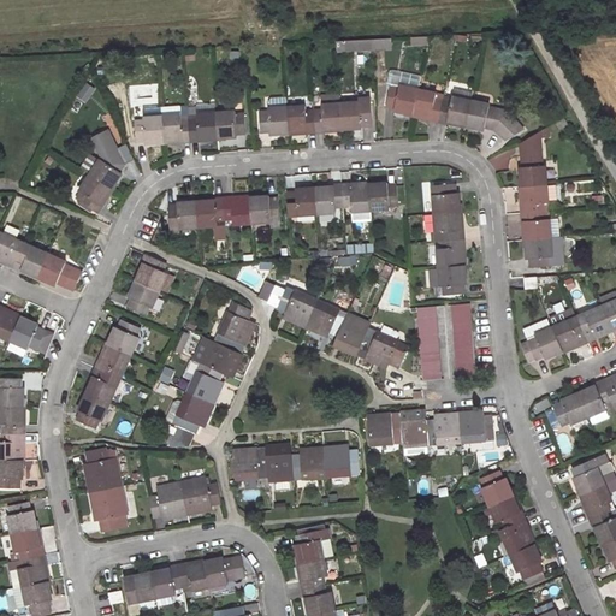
[(374,49),(374,37),(341,40),(341,52),(374,49)]
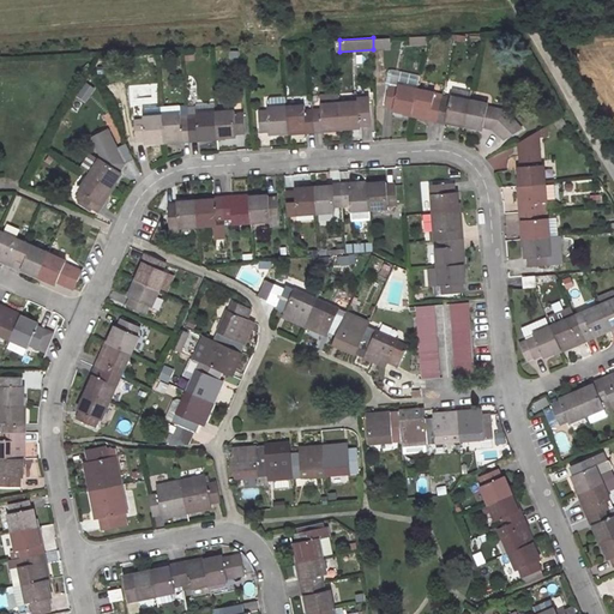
[(503,136),(519,127),(513,112),(492,107),(492,103),(461,97),(459,101),(440,96),(440,92),(422,88),(422,83),(393,77),(387,102),(397,104),(396,110),(483,130),(485,125),(498,126),(503,136)]
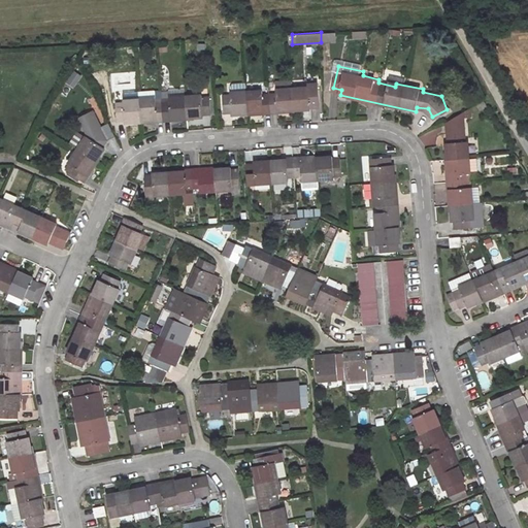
[(74,89),(80,76),(72,71),(65,85),(74,89)]
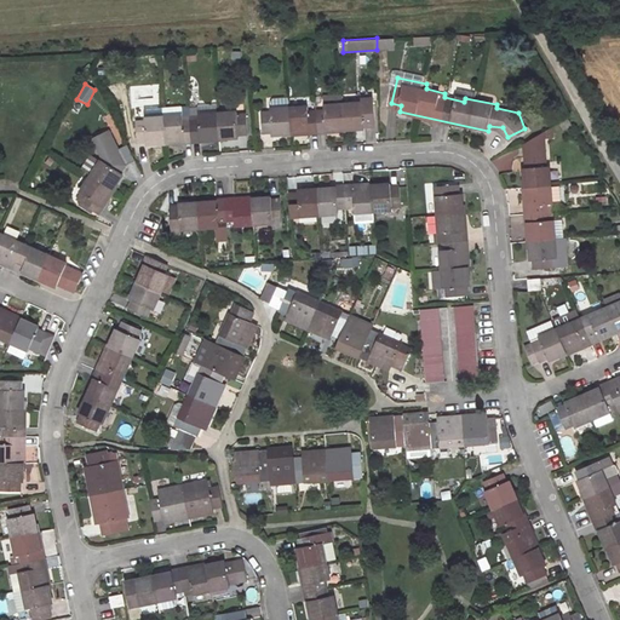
[(264,115),(265,132),(274,131),(275,137),(365,132),(365,127),(377,127),(375,98),(365,98),(365,102),(328,104),(329,112),(311,113),(310,105),(274,107),(274,115),(264,115)]
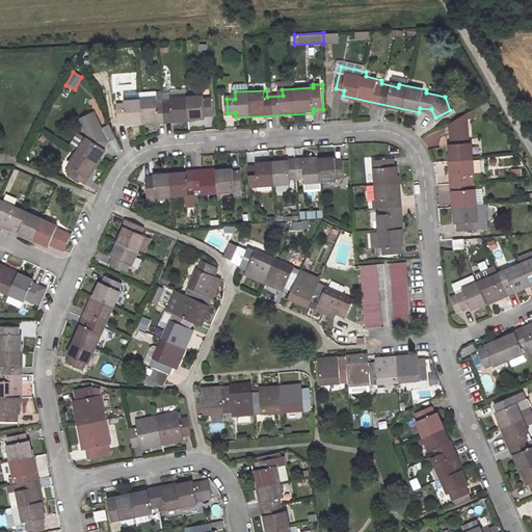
[(121,107),(122,123),(132,121),(132,126),(211,120),(210,114),(217,113),(216,101),(208,101),(208,98),(180,100),(180,104),(156,105),(156,101),(131,103),(131,106),(121,107)]
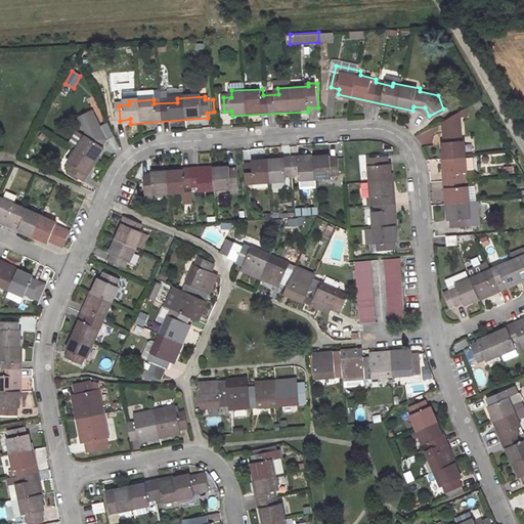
[(85,136),(83,139),(97,149),(101,143),(110,140),(103,126),(95,129),(89,113),(80,117),(82,121),(79,123),(85,136)]
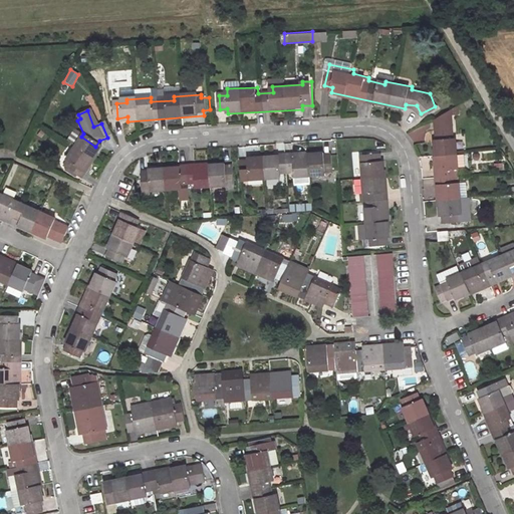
[(444,216),(444,223),(447,223),(459,223),(460,216),(463,216),(462,185),(455,185),(454,169),(461,169),(460,140),(454,140),(451,110),(438,119),(439,141),(435,141),(439,216),(444,216)]
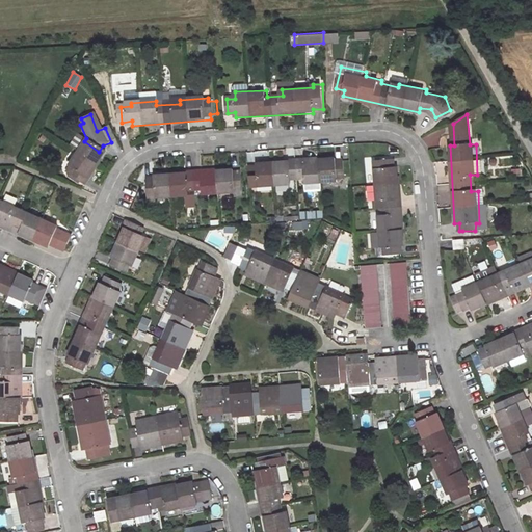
[(75,122),(84,141),(86,138),(80,125),(83,123),(81,118),(75,122)]
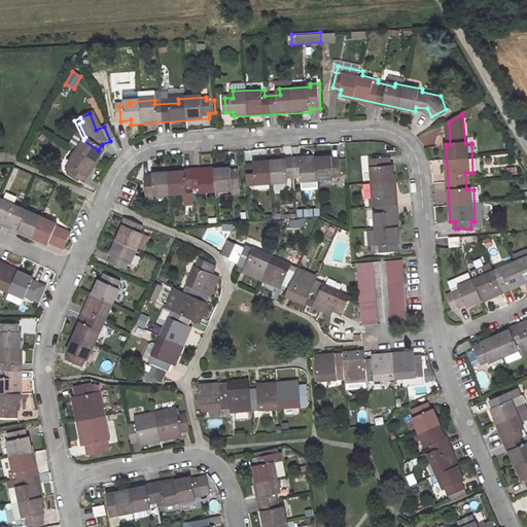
[(65,147),(72,152),(80,141),(73,136),(65,147)]
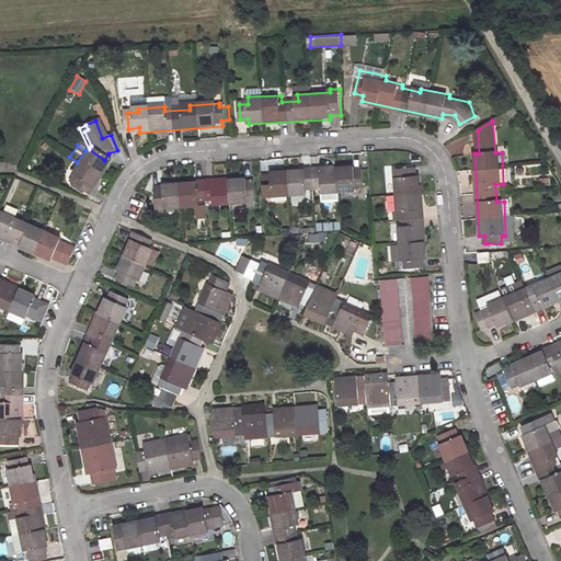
[(89,149),(87,148),(86,150),(77,162),(67,176),(71,180),(67,186),(83,197),(88,191),(87,190),(105,161),(104,160),(89,149)]
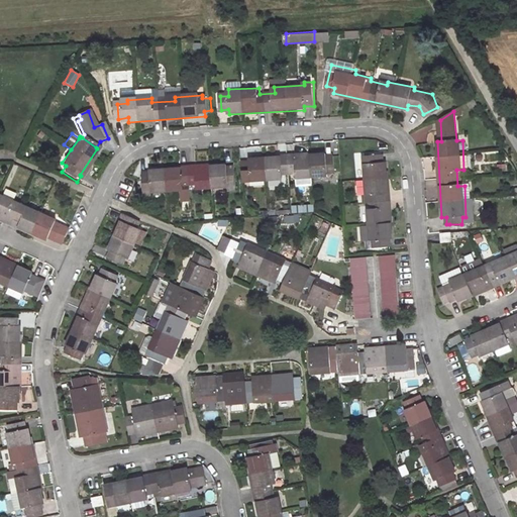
[(384,153),(372,154),(373,164),(371,164),(372,180),(372,194),(367,194),(368,210),(375,210),(377,239),(373,239),(373,246),(390,245),(390,239),(394,239),(388,162),(385,163),(384,153)]
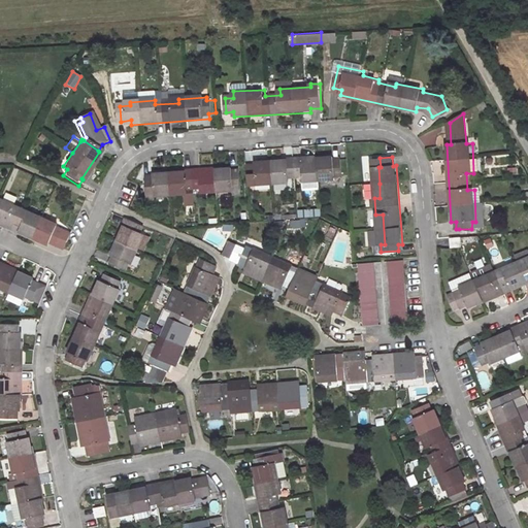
[(381,167),(380,158),(371,158),(372,167),(378,167),(381,167)]
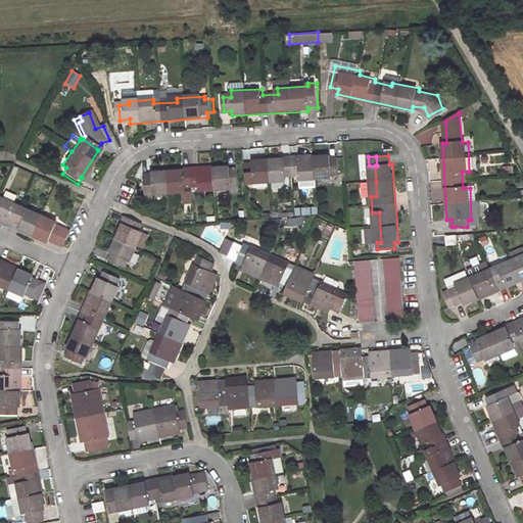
[(338,158),(244,163),(245,177),(254,177),(254,182),(285,180),(284,174),(301,173),(302,179),(331,178),(330,172),(338,172),(338,158)]
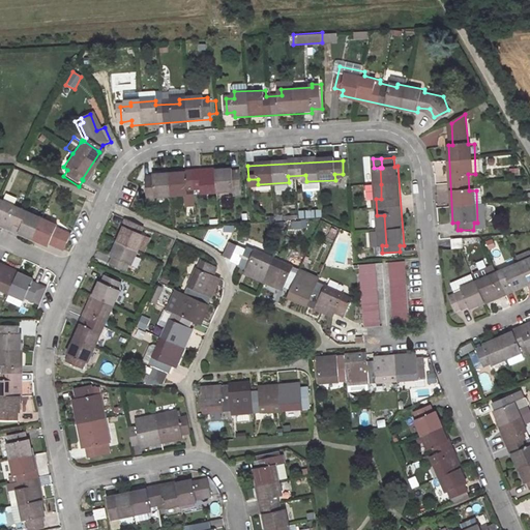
[(239,169),(147,174),(148,196),(188,193),(188,188),(207,186),(207,192),(235,188),(235,185),(240,184),(239,169)]
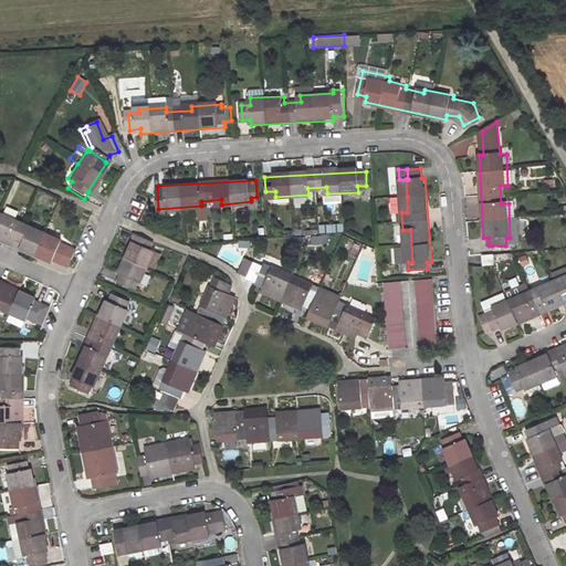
[(398,212),(401,212),(407,212),(407,197),(398,198),(398,205),(397,205),(398,212)]
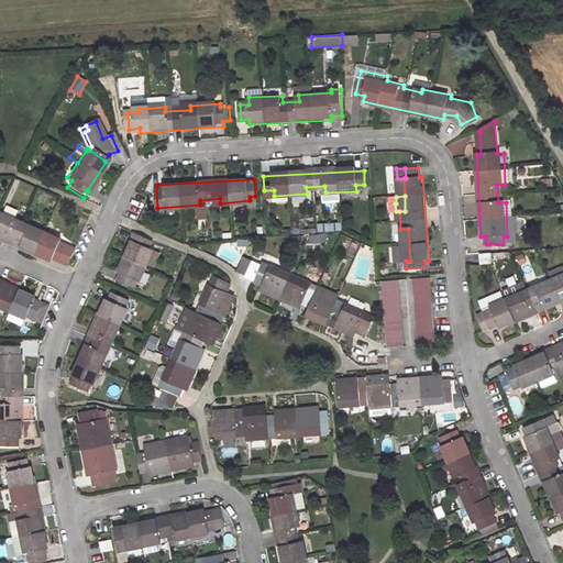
[(65,263),(73,245),(57,239),(58,236),(0,210),(0,235),(3,238),(2,240),(17,246),(18,244),(48,258),(50,256),(65,263)]
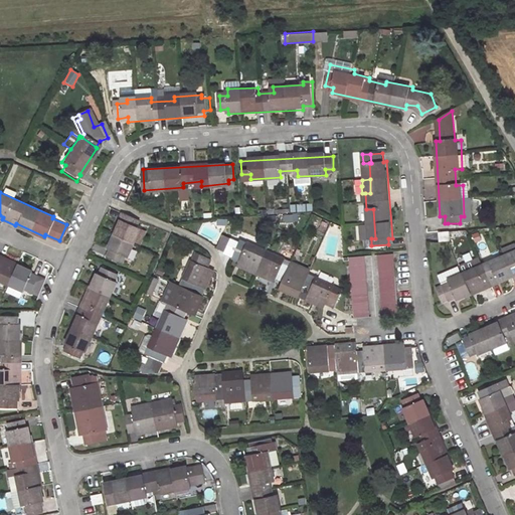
[(290,212),(311,211),(311,204),(289,205),(290,212)]
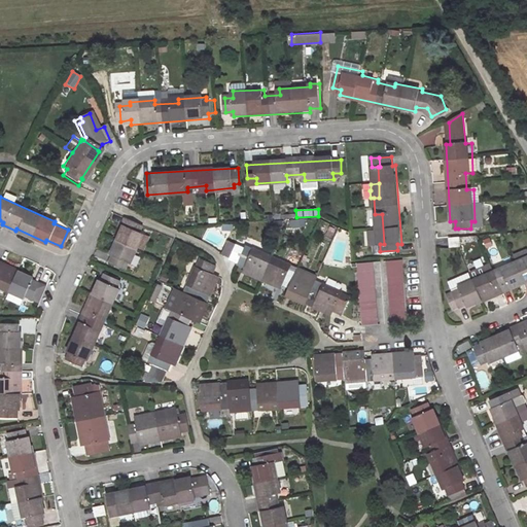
[(141,235),(145,225),(128,217),(123,227),(127,231),(111,265),(126,271),(130,261),(134,264),(141,249),(148,252),(152,242),(141,235)]
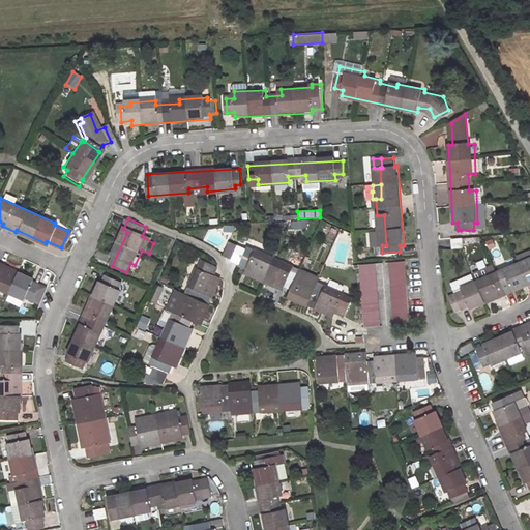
[(292,222),(292,230),(306,229),(305,221),(292,222)]
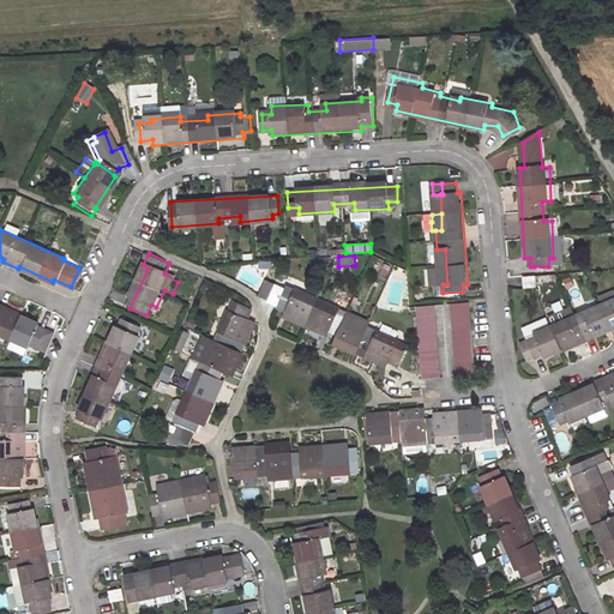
[(534,266),(530,266),(519,268),(519,278),(535,277),(534,266)]
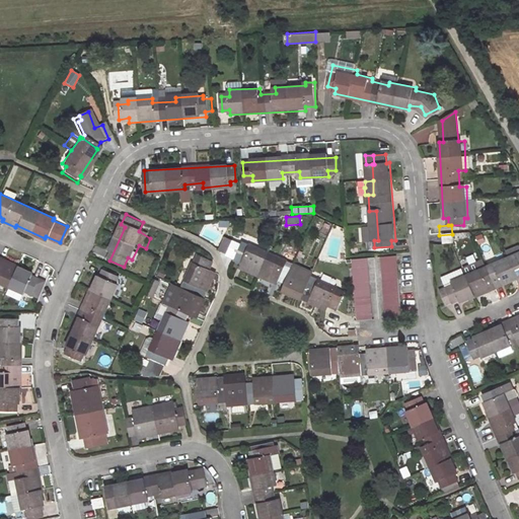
[(229,249),(233,239),(228,236),(223,246),(229,249)]
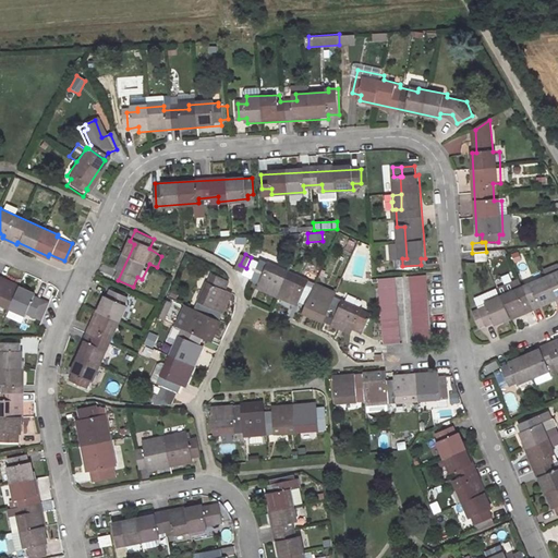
[(364,331),(372,314),(262,259),(261,262),(251,257),(246,268),(245,270),(253,274),(252,277),(263,282),(258,290),(293,305),(296,298),(312,305),(307,313),(342,330),(346,323),(364,331)]
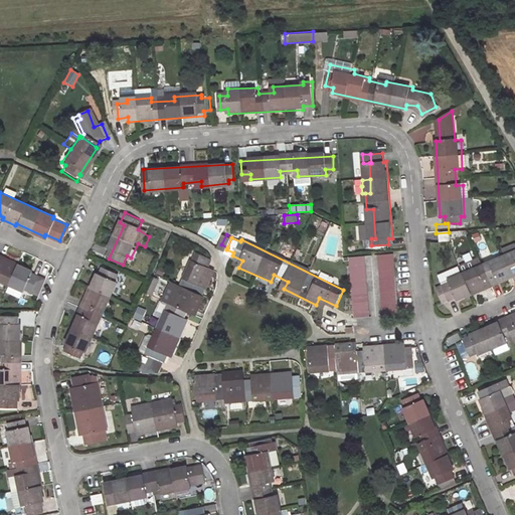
[(445,281),(451,297),(458,294),(459,297),(488,286),(489,288),(502,282),(502,281),(514,275),(514,247),(491,258),(493,262),(479,267),(475,255),(460,262),(463,269),(448,276),(449,279),(445,281)]
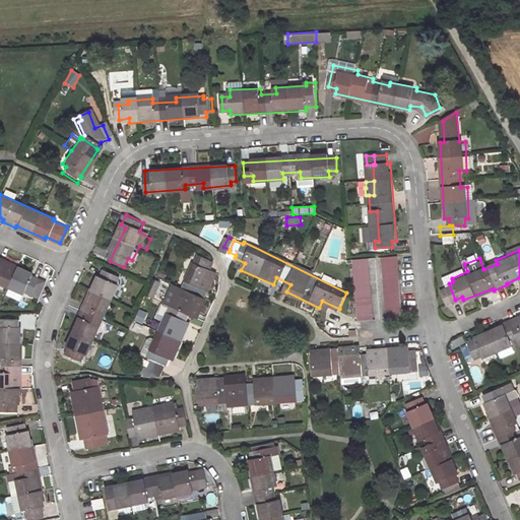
[(192,261),(206,268),(210,260),(196,253),(192,261)]
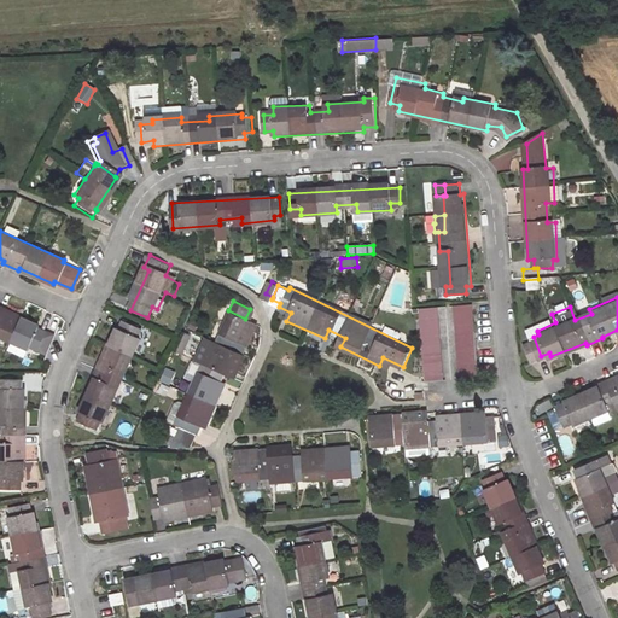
[(461,375),(477,374),(470,302),(455,303),(461,375)]
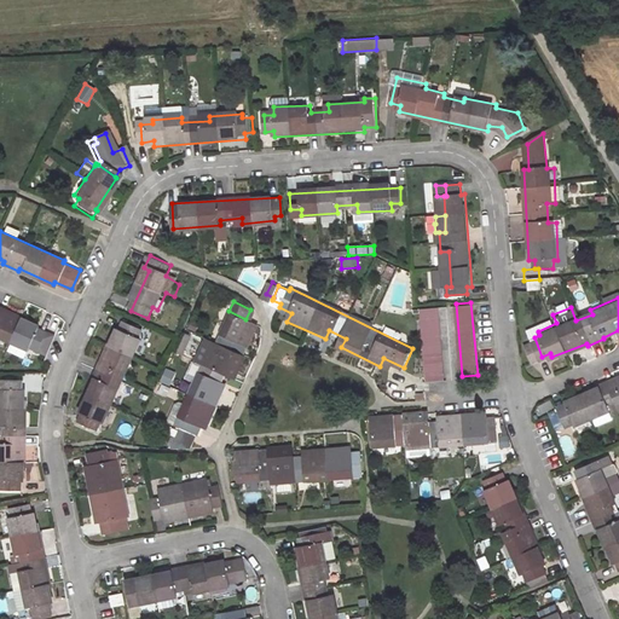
[(424,380),(439,379),(434,305),(417,306),(424,380)]
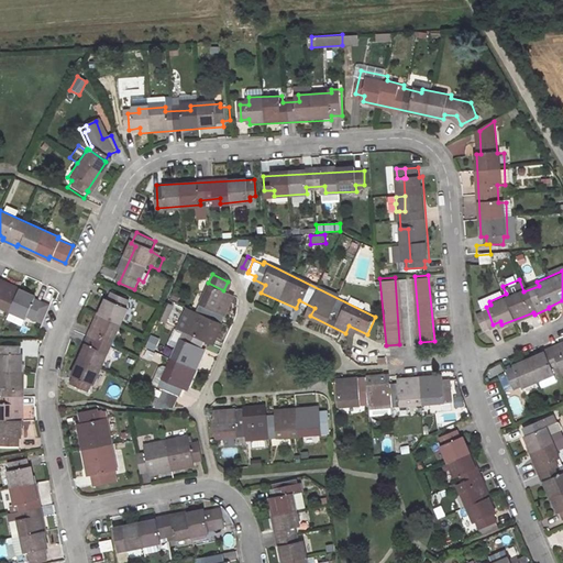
[(29,322),(37,305),(30,301),(31,299),(0,284),(1,283),(0,282),(0,309),(21,320),(22,318),(29,322)]
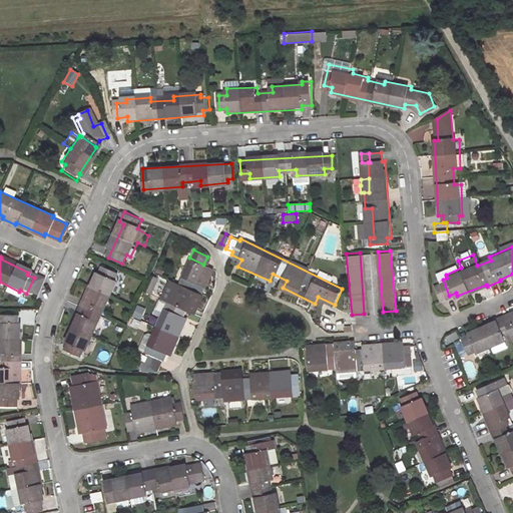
[(149,366),(157,365),(166,348),(172,351),(187,321),(181,318),(184,311),(187,303),(194,306),(207,278),(202,275),(206,266),(203,265),(189,258),(177,285),(168,303),(152,337),(146,334),(140,347),(147,350),(138,369),(149,366)]
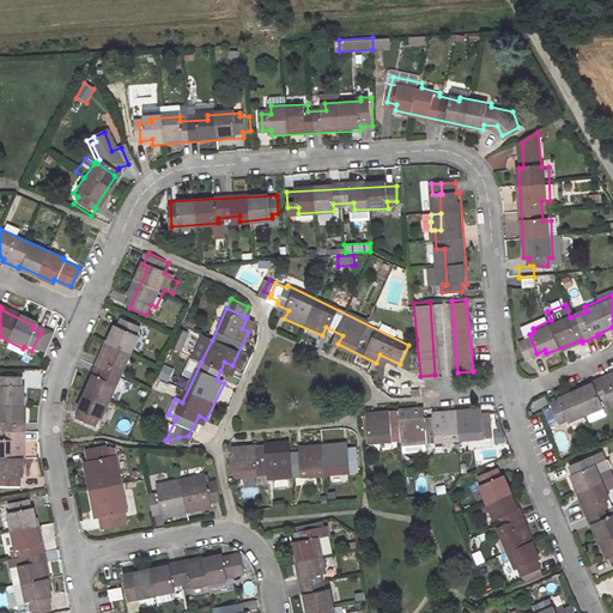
[(141,323),(125,315),(78,414),(95,423),(99,413),(104,416),(120,383),(113,380),(120,360),(129,365),(144,334),(138,332),(141,323)]
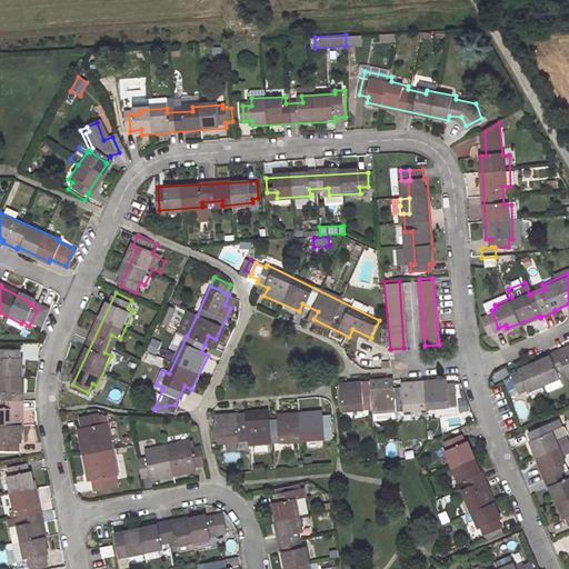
[(225,305),(230,308),(236,298),(229,295),(225,305)]
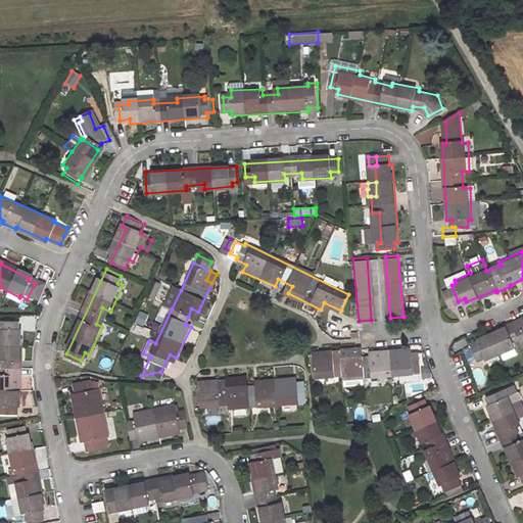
[(35,283),(27,299),(32,301),(39,285),(35,283)]
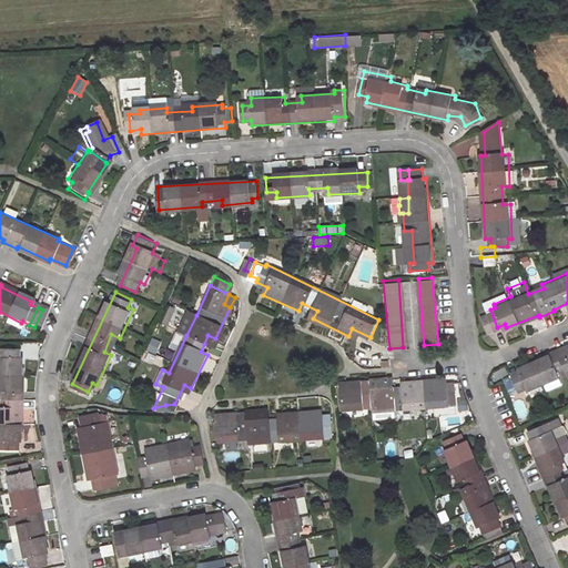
[(162,325),(168,326),(173,308),(166,307),(162,325)]
